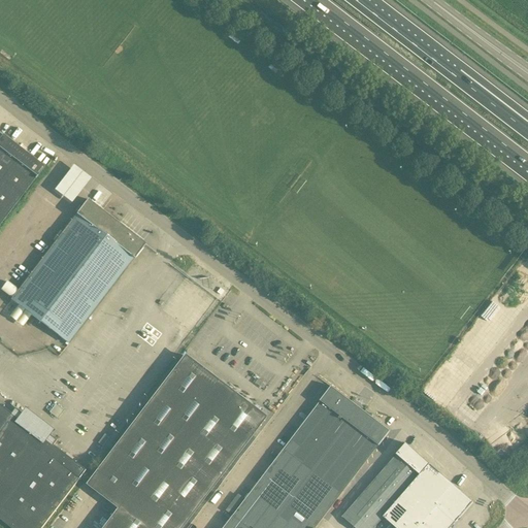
[(0,223),(34,178),(34,179),(44,167),(2,135),(0,137),(0,223)]
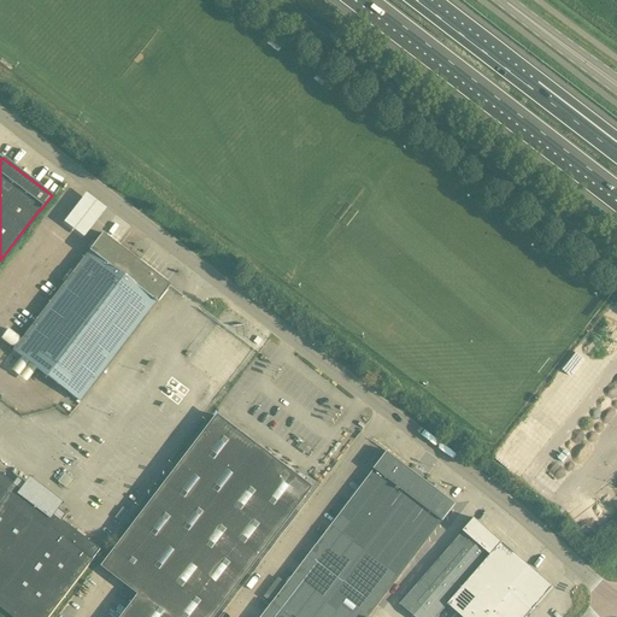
[(104,209),(83,193),(60,221),(82,238),(104,209)]
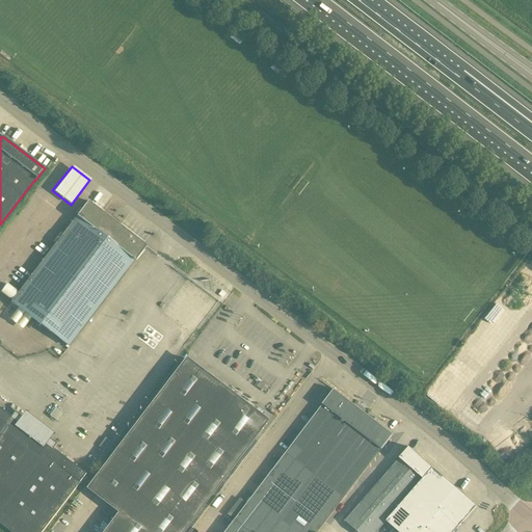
[(134,261),(135,261),(147,246),(87,201),(76,216),(77,216),(10,302),(69,346),(134,261)]
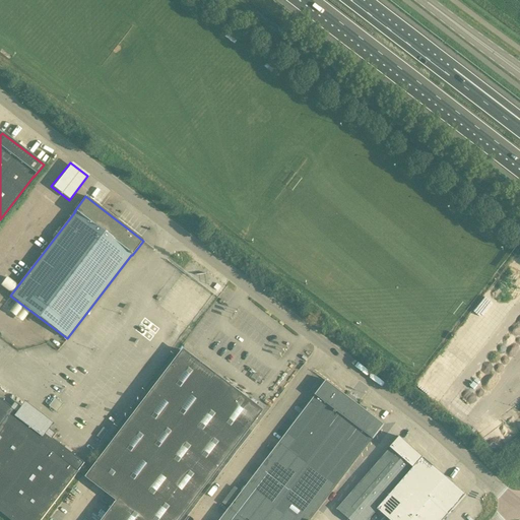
[(126,506),(222,381),(184,351),(87,476),(119,501),(126,506)]
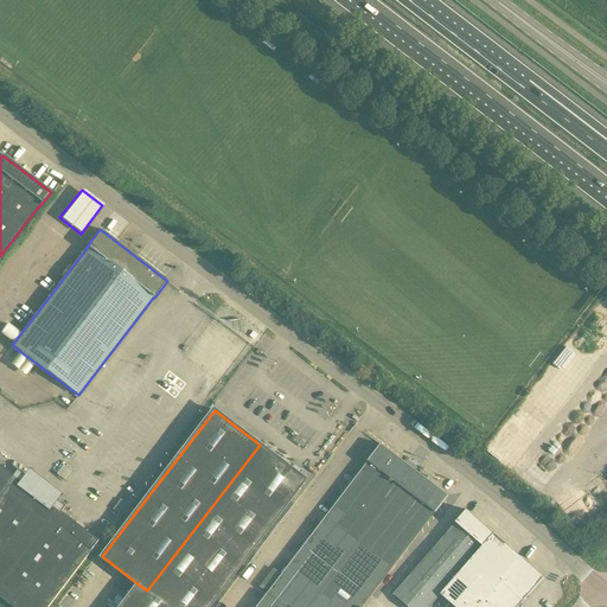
[(260,445),(147,590),(139,585),(121,606),(209,606),(306,480),(260,445)]
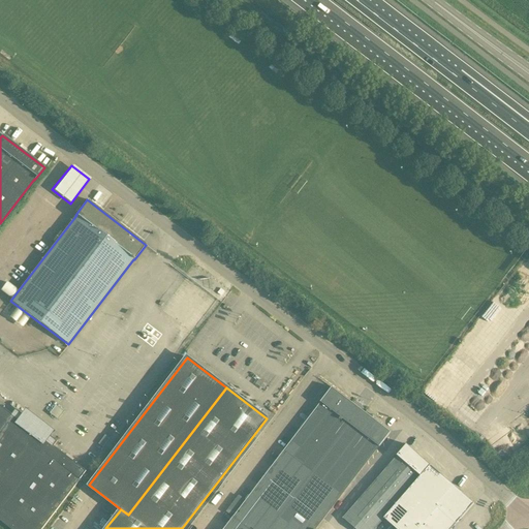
[(320,403),(224,528),(315,528),(365,464),(364,464),(377,446),(378,446),(390,432),(332,387),(320,402),(320,403)]
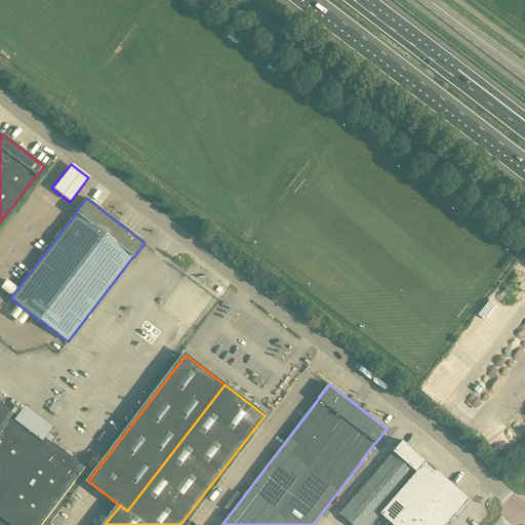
[(12,412),(0,402),(0,516),(11,524),(41,524),(85,469),(52,444),(56,439),(15,407),(12,412)]
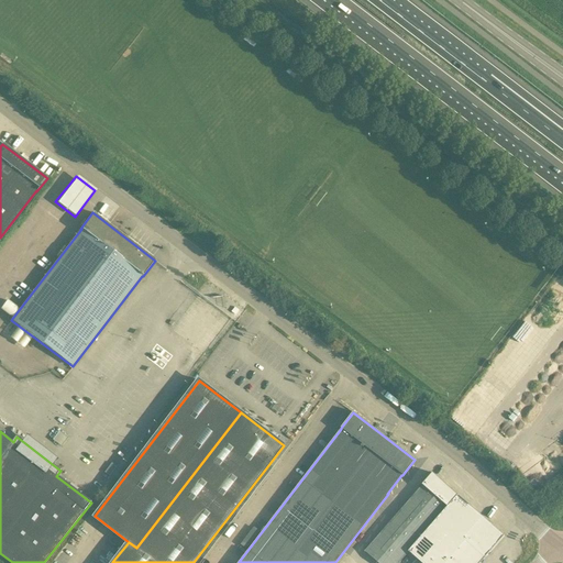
[(65,444),(68,435),(58,432),(55,440),(65,444)]
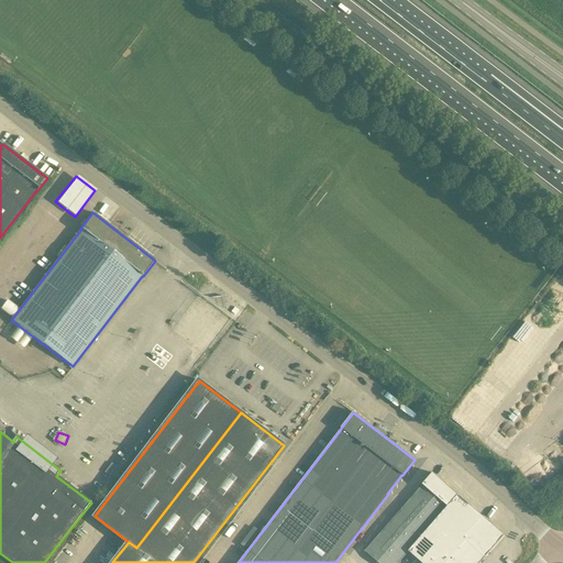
[(117,468),(112,465),(106,474),(110,477),(117,468)]
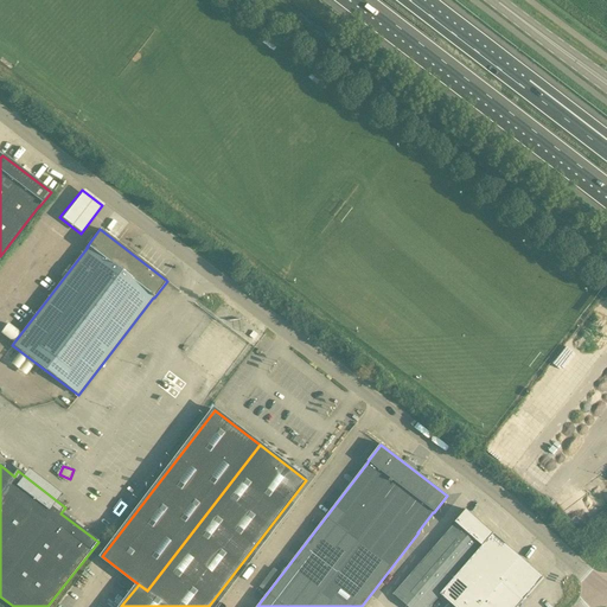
[(454,523),(481,547),(440,595),(453,606),(517,606),(524,599),(543,577),(465,510),(454,523)]
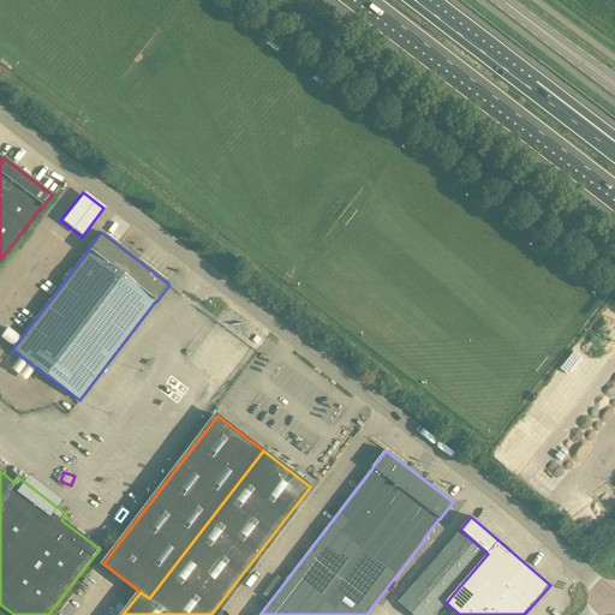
[(488,554),(460,530),(398,603),(411,614),(435,614),(446,603),(488,554)]
